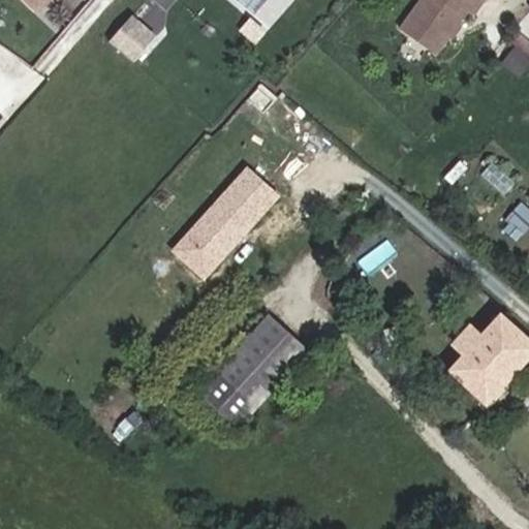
[(34,0),(45,10),(55,0),(34,0)]
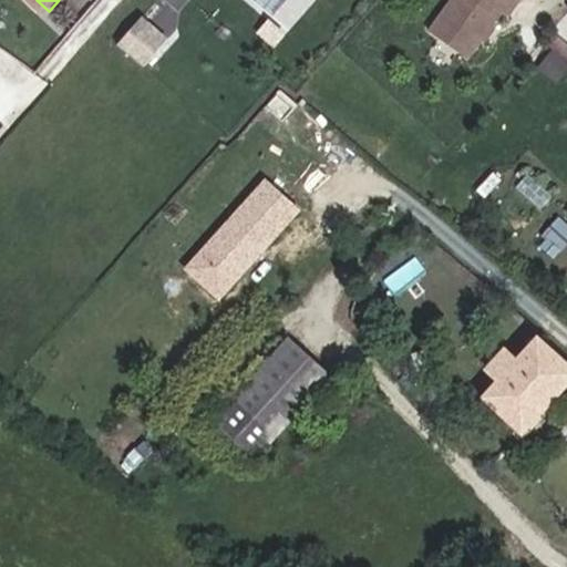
[(508,0),(455,0),(425,39),(463,66),(498,20),(504,24),(518,7),(508,0)]
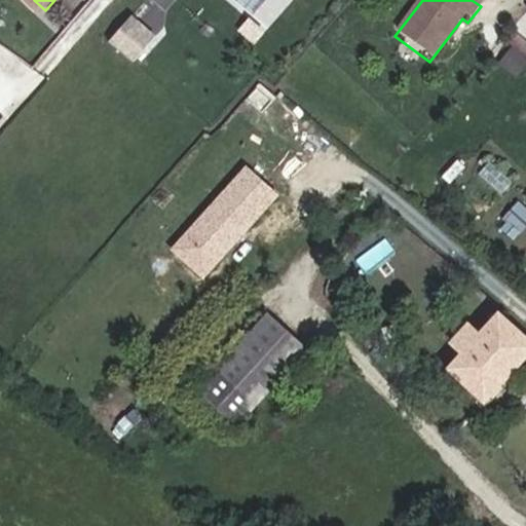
[(129,12),(108,40),(135,62),(157,34),(129,12)]
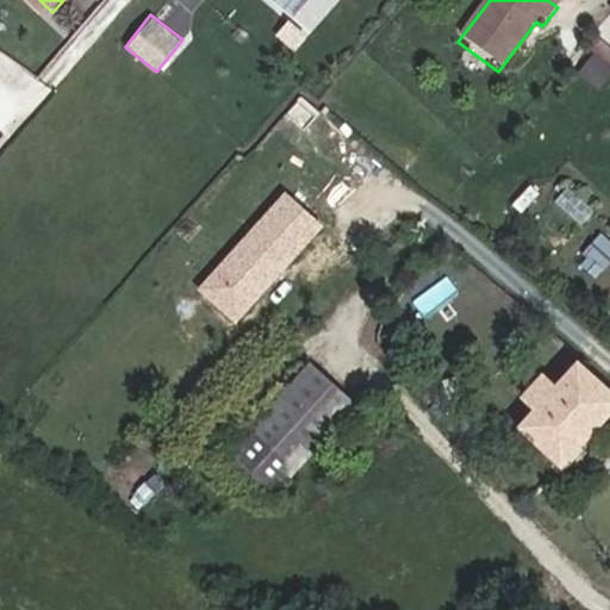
[(591,93),(605,74),(586,60),(572,79),(591,93)]
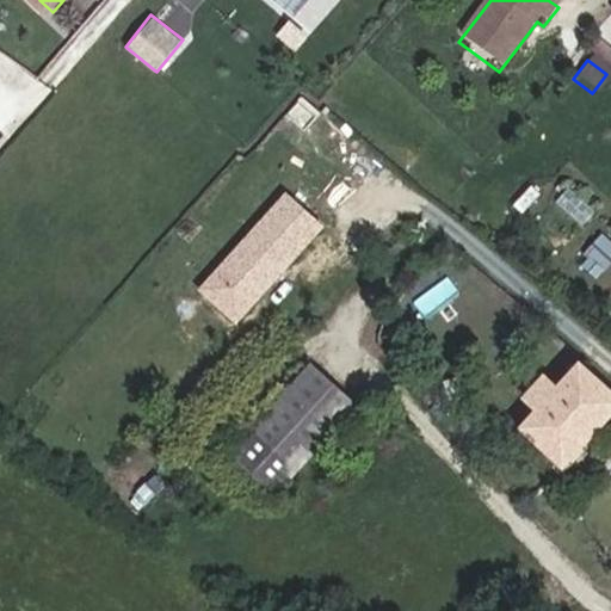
[(238,322),(325,224),(284,189),(197,288),(238,322)]
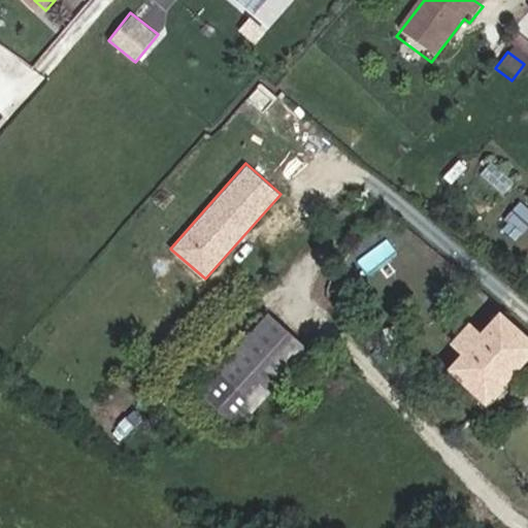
[(199,393),(238,427),(308,351),(269,316),(199,393)]
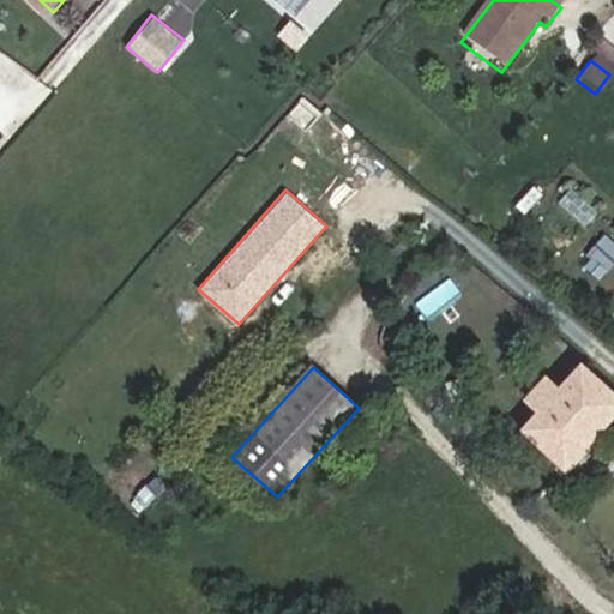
[(527,432),(567,468),(613,415),(613,397),(582,369),(561,395),(547,383),(530,401),(545,413),(527,432)]
